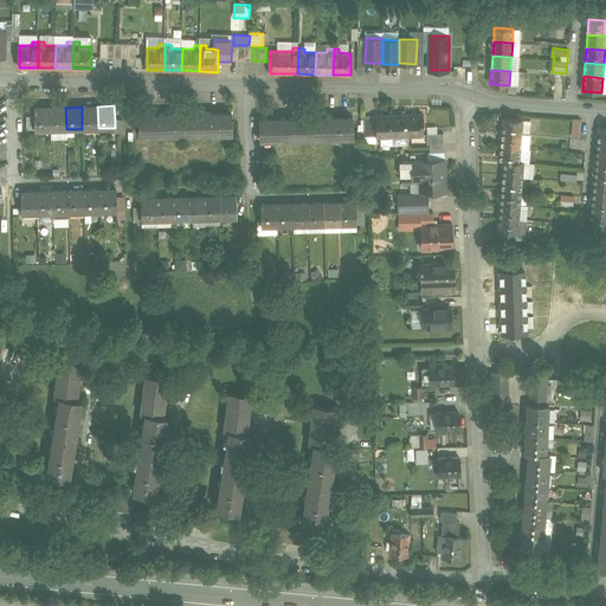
[(97,107),(82,107),(82,129),(98,128),(97,107)]
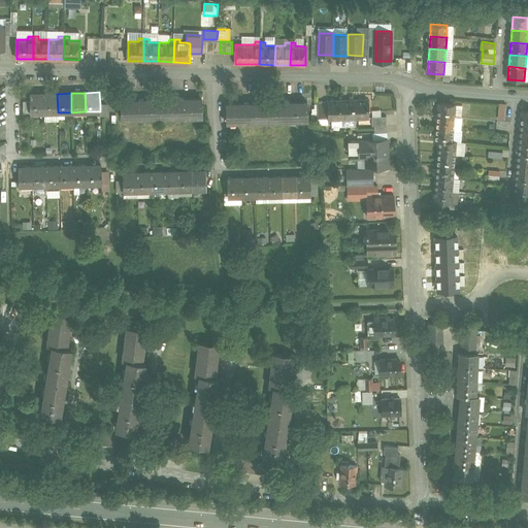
[(43,94),(30,94),(30,101),(31,113),(44,113),(43,94)]
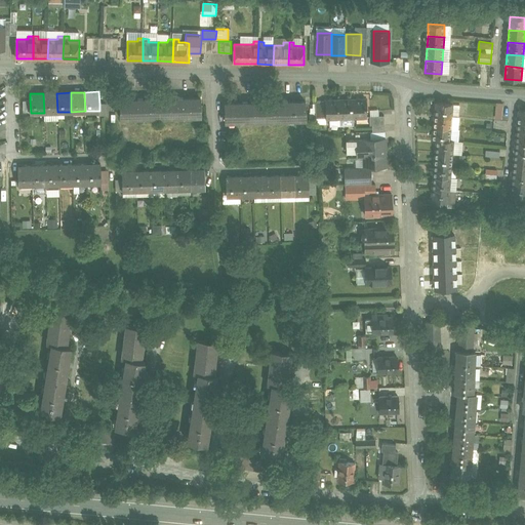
[(57,112),(56,93),(43,93),(44,113),(57,112)]
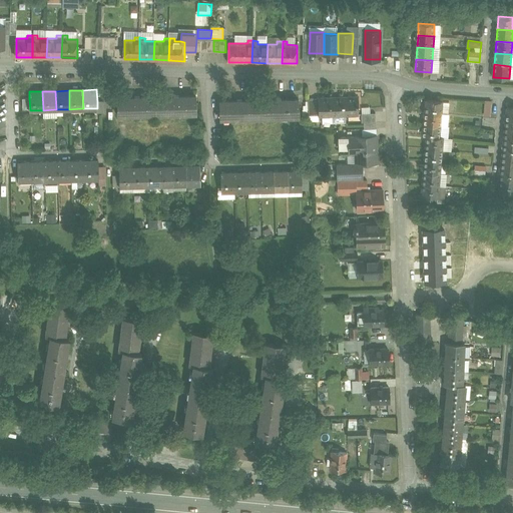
[(197,96),(117,98),(117,114),(197,112),(197,96)]
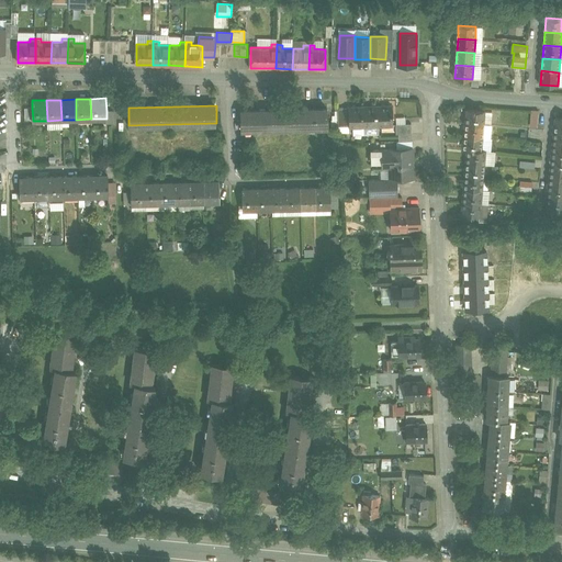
[(378,107),(363,108),(364,126),(379,125),(378,107)]
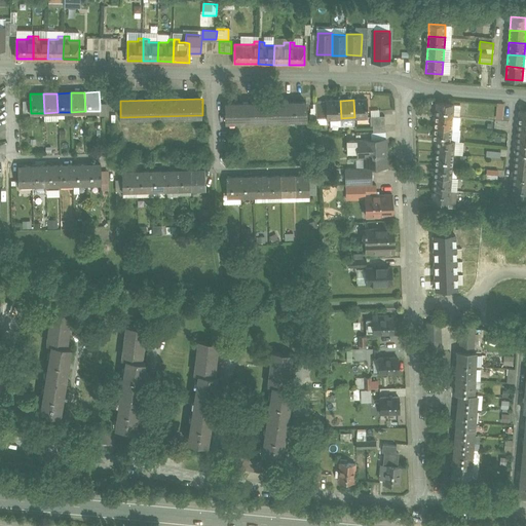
[(368,100),(353,100),(354,117),(368,117),(368,100)]
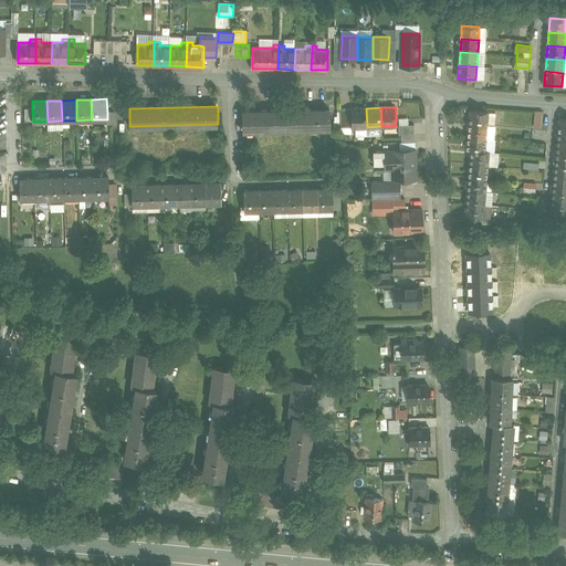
[(352,108),(341,108),(341,127),(352,126),(352,108)]
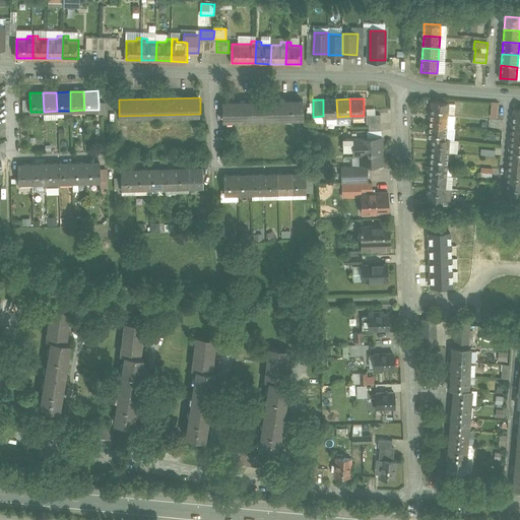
[(336,100),(323,100),(323,116),(323,117),(337,117),(336,100)]
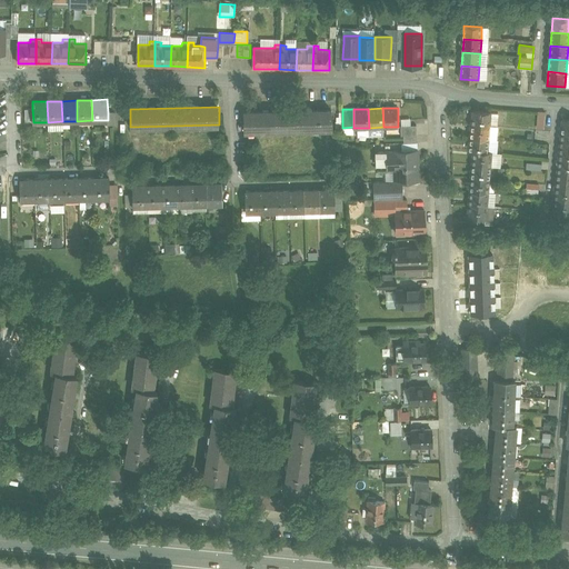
[(491,112),(473,110),(472,123),(490,126),(491,112)]
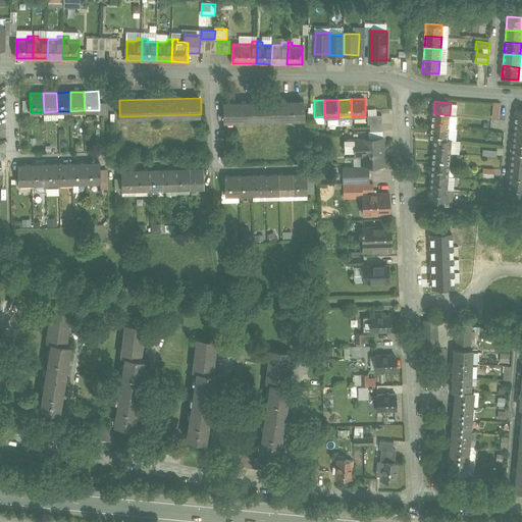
[(304,102),(224,103),(224,120),(304,119),(304,102)]
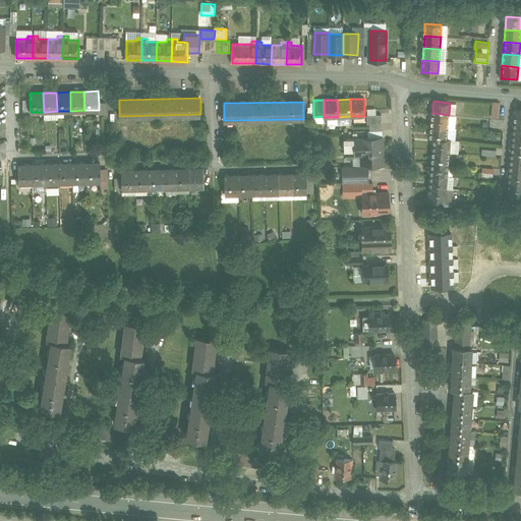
[(500,103),(493,102),(490,118),(498,119),(500,103)]
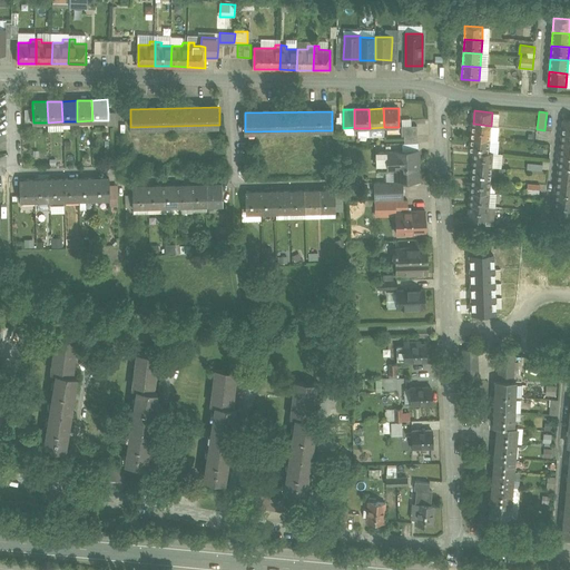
[(491,126),(473,124),(472,137),(489,139),(491,126)]
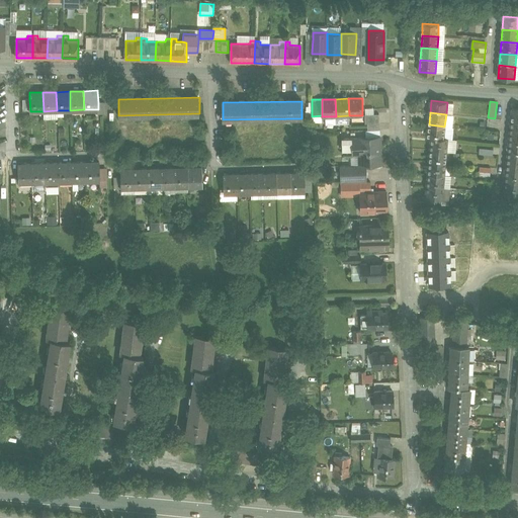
[(379,113),(365,114),(365,123),(367,123),(379,122),(379,113)]
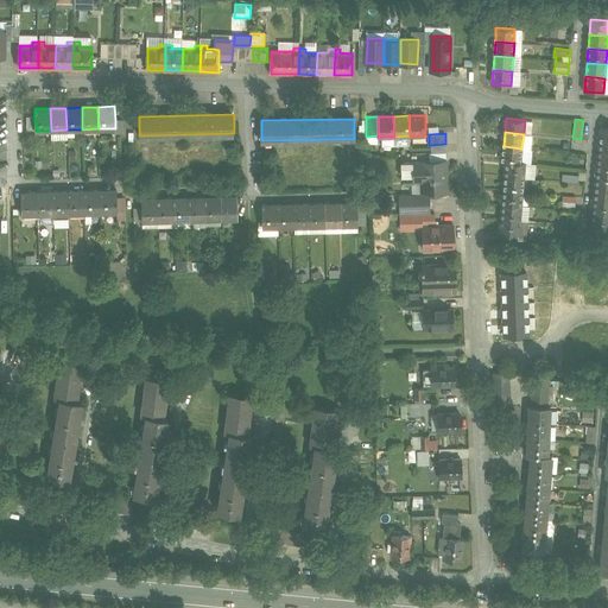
[(521,149),(504,146),(502,160),(507,160),(520,162),(521,149)]
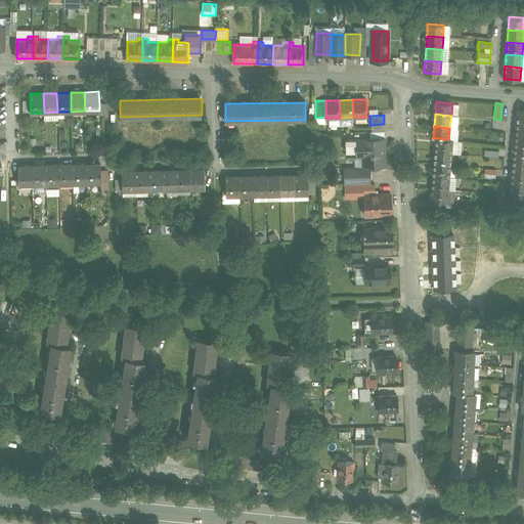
[(523,134),(516,134),(515,146),(523,147),(523,134)]
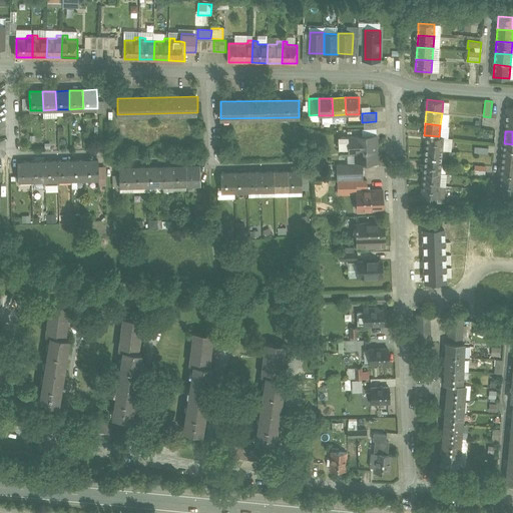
[(377,135),(349,136),(350,152),(357,152),(357,162),(378,161),(377,135)]
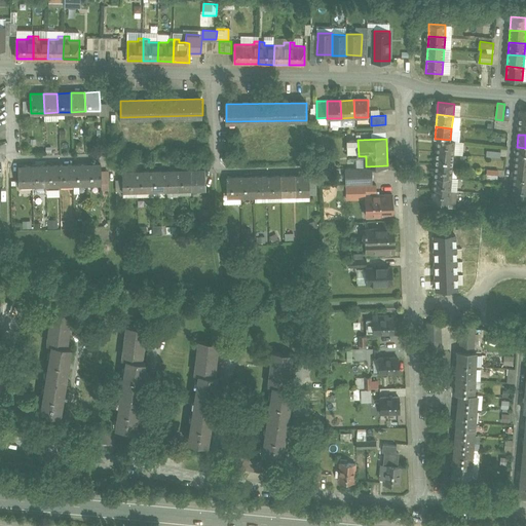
[(450,140),(439,139),(437,152),(453,153),(454,141),(450,140)]
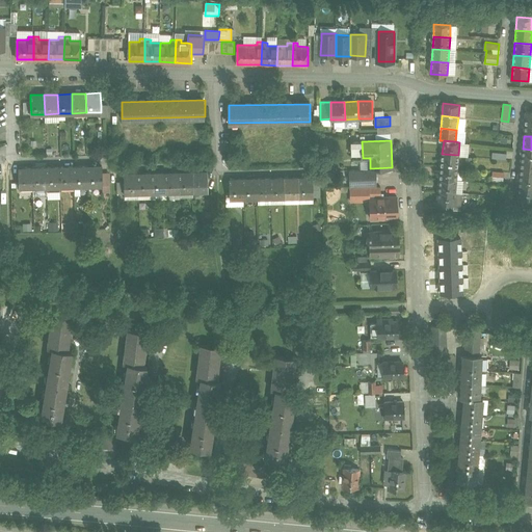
[(362,141),(353,141),(353,159),(363,158),(362,141)]
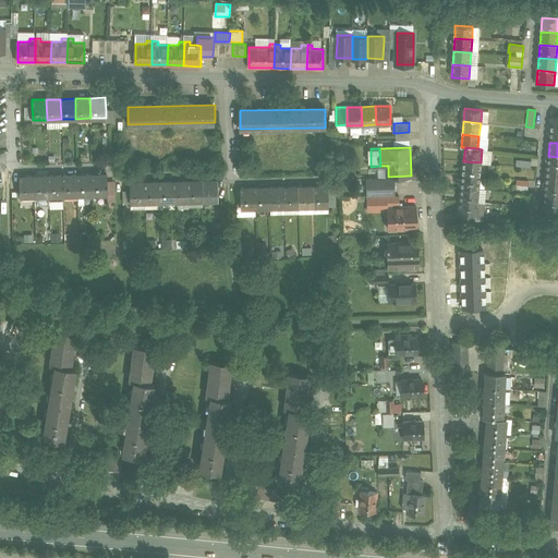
[(557,157),(548,156),(547,169),(557,170),(557,157)]
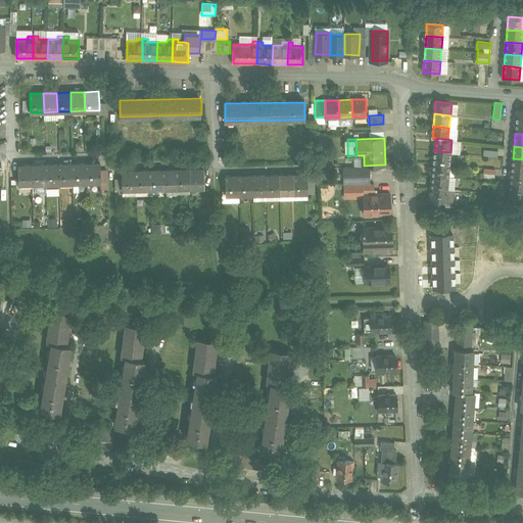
[(450,152),(434,151),(433,163),(449,164),(450,152)]
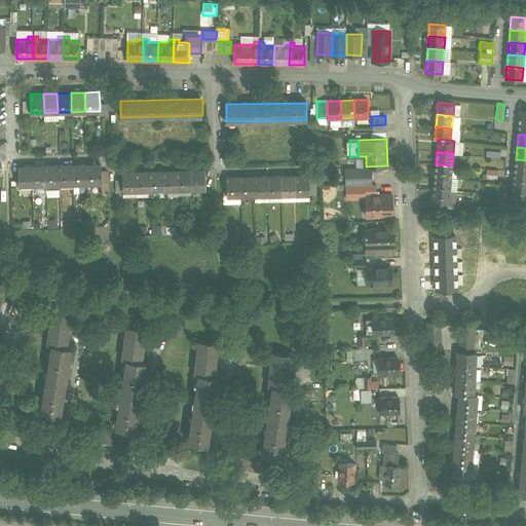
[(525,160),(516,159),(515,172),(525,173),(525,160)]
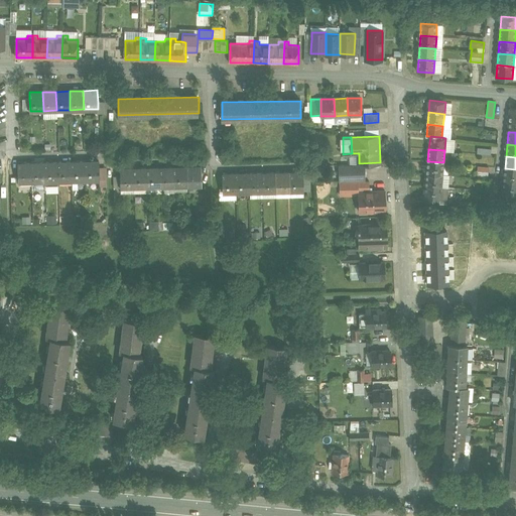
[(100,180),(100,161),(86,162),(87,180),(100,180)]
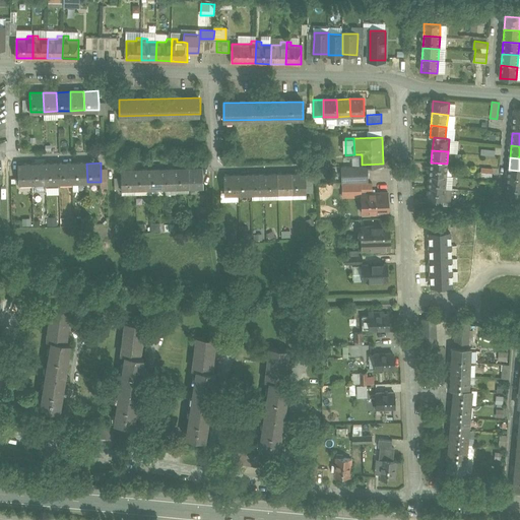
[(447,164),(431,163),(430,175),(446,176),(447,164)]
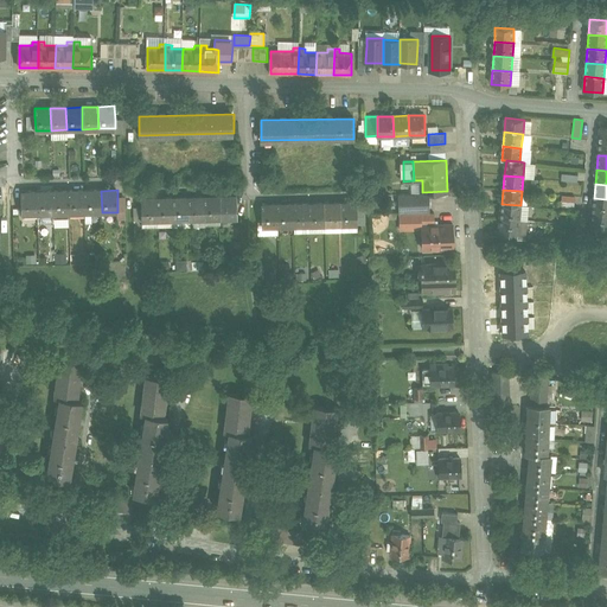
[(69,191),(53,192),(53,213),(70,213),(69,191)]
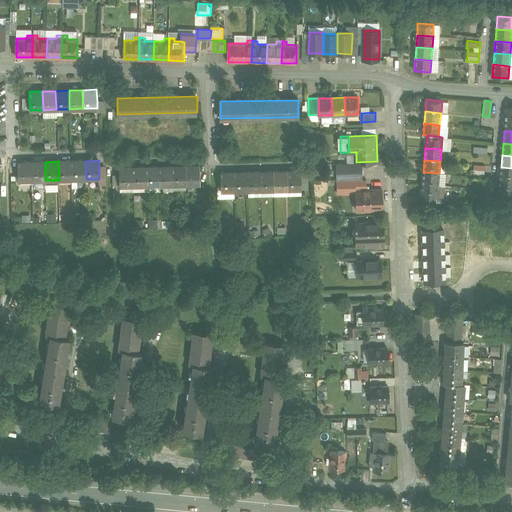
[(72,161),(58,161),(59,180),(72,179),(72,161)]
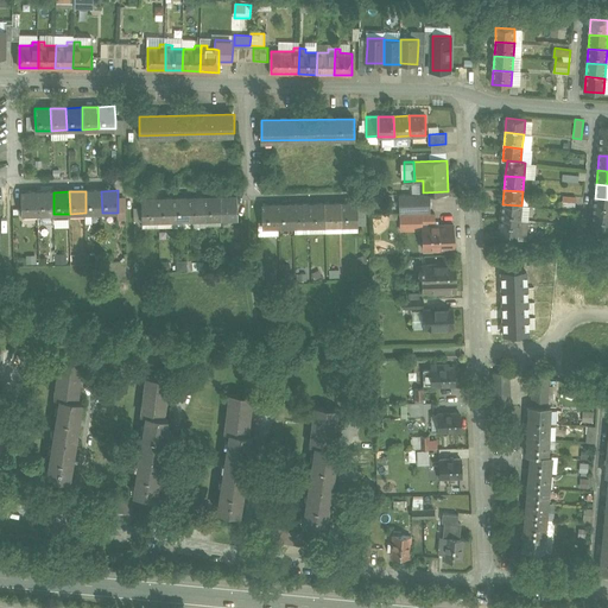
[(101,191),(86,191),(86,213),(102,213),(101,191)]
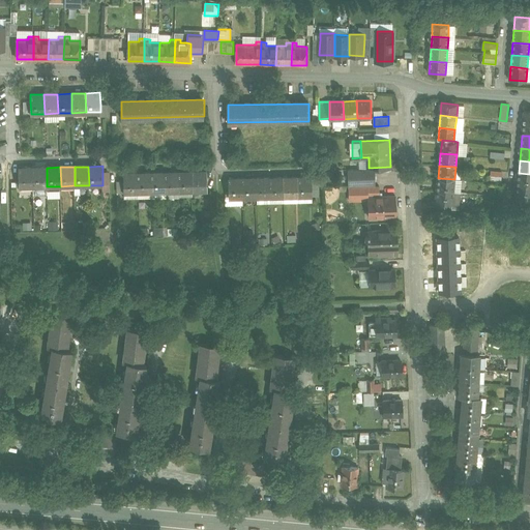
[(33,168),(19,169),(20,187),(33,186),(33,168)]
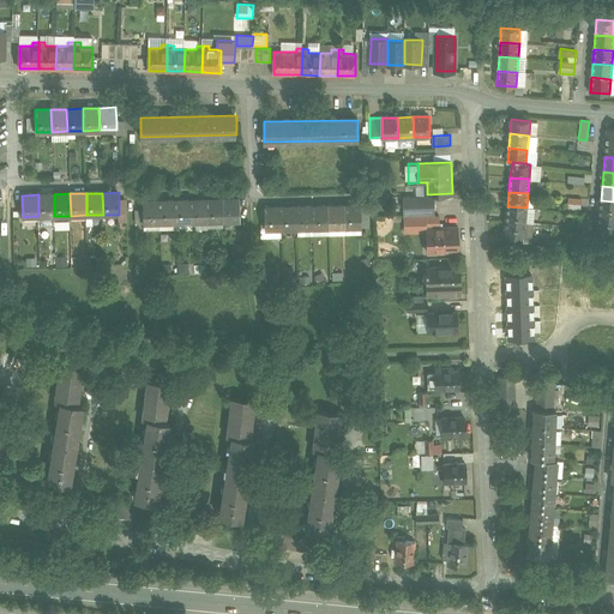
[(54,194),(38,194),(38,216),(54,216),(54,194)]
